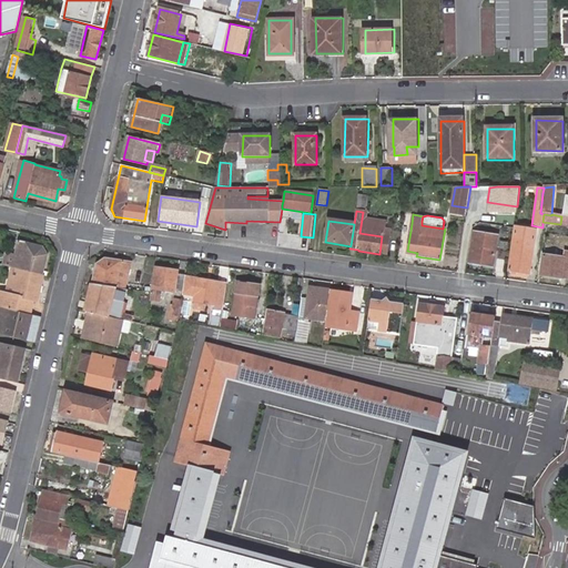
[(513,241),(508,271),(528,274),(533,251),(536,230),(515,226),(513,241)]
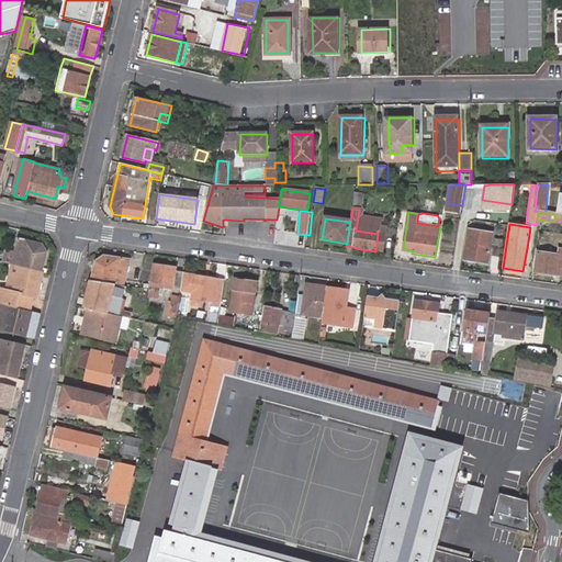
[(469,231),(464,261),(486,265),(492,235),(469,231)]
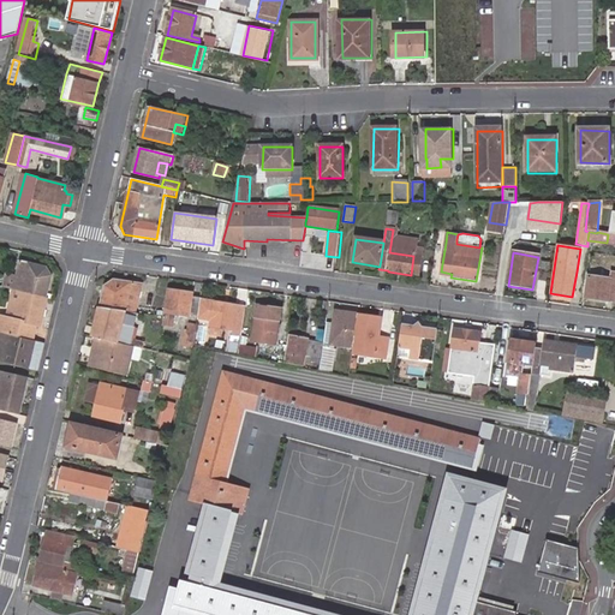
[(22,292),(46,298),(52,274),(47,268),(19,261),(12,290),(13,290),(22,292)]
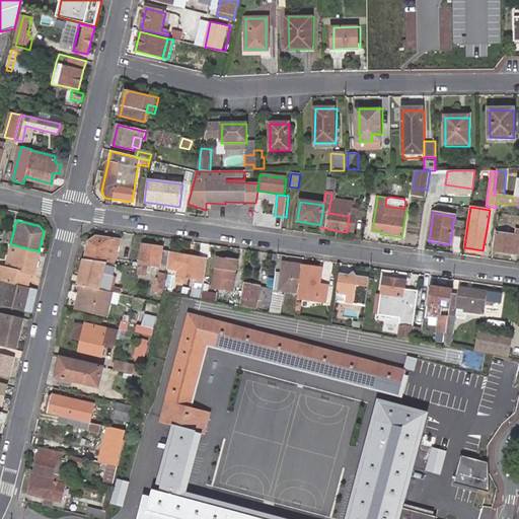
[(495,251),(518,255),(518,248),(518,231),(515,231),(514,237),(497,234),(495,251)]
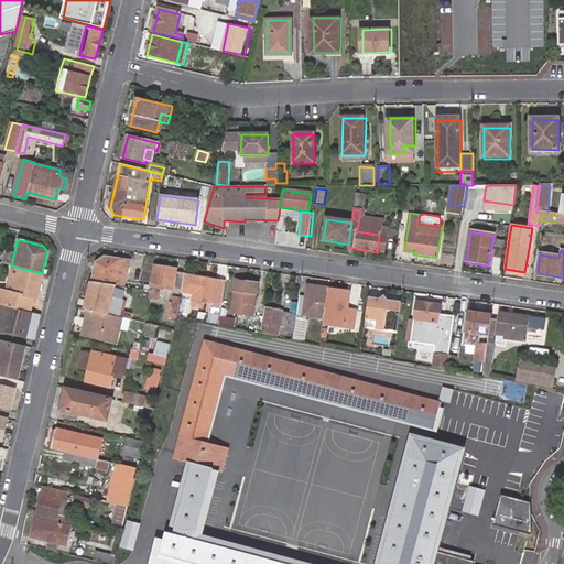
[(96,262),(91,281),(115,285),(125,286),(129,261),(104,257),(96,262)]
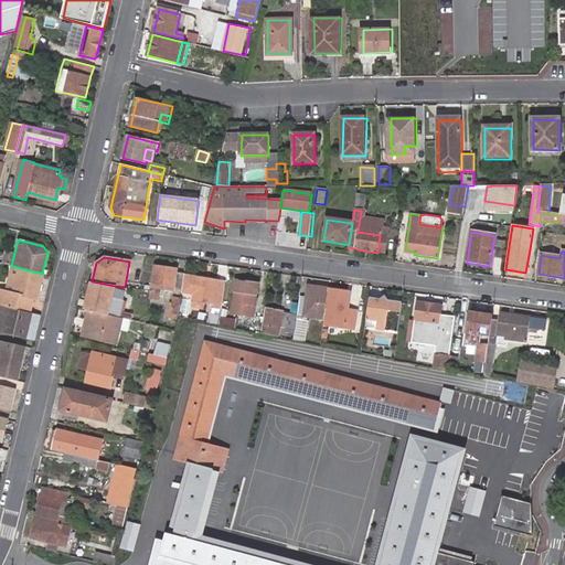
[(13,294),(20,268),(12,266),(7,291),(13,294)]
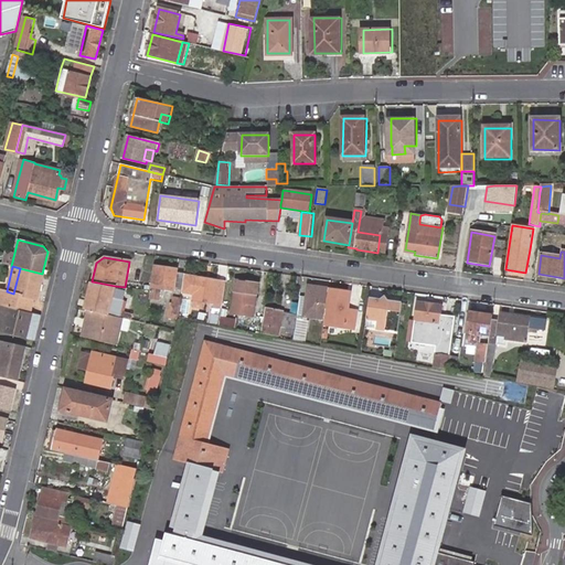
[(152,287),(150,287),(150,291),(149,299),(157,300),(159,289),(172,291),(172,290),(176,273),(176,270),(156,267),(152,287)]
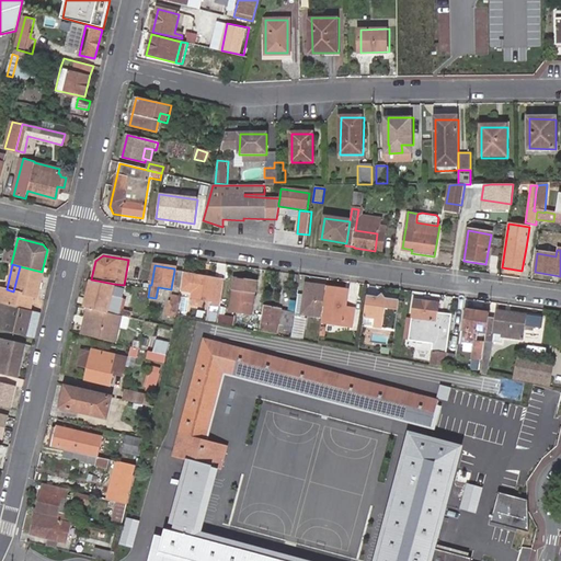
[(35,298),(42,272),(20,266),(13,292),(7,289),(1,288),(0,290),(0,302),(29,310),(33,297),(35,298)]
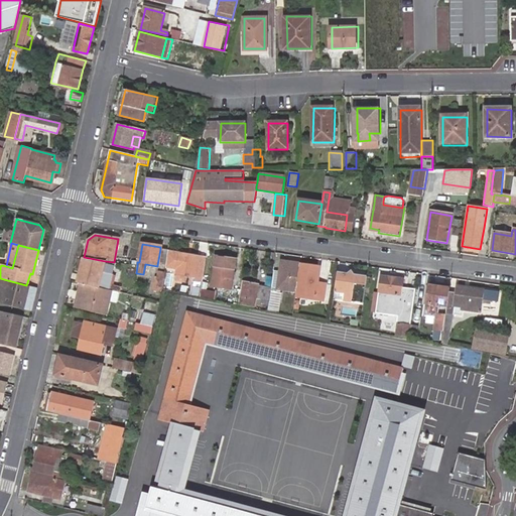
[(160,249),(157,265),(164,266),(166,250),(160,249)]
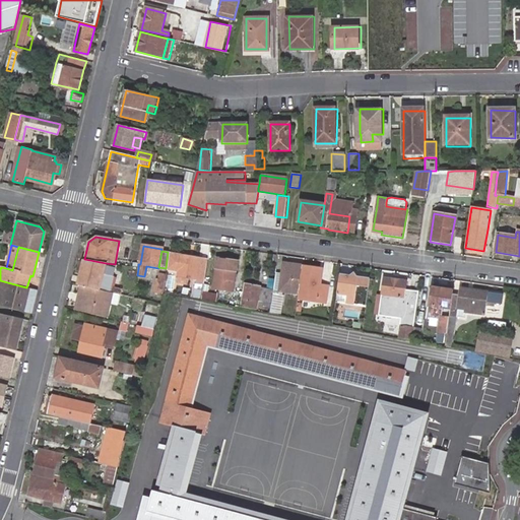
[(196,280),(199,259),(180,256),(176,283),(185,284),(186,278),(196,280)]
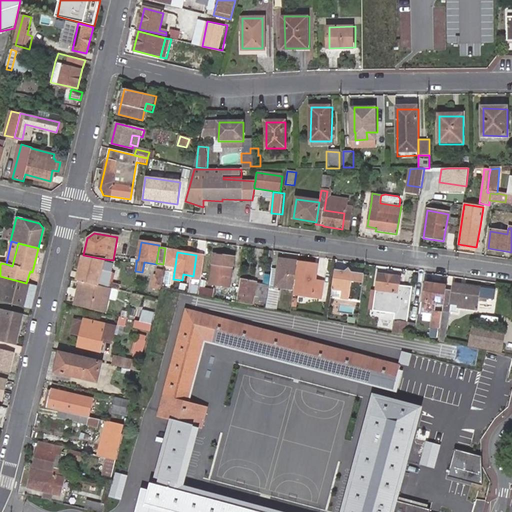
[(77,280),(79,281),(82,282),(92,284),(98,286),(99,286),(100,286),(105,287),(105,288),(106,288),(108,276),(100,274),(104,259),(83,255),(77,280)]
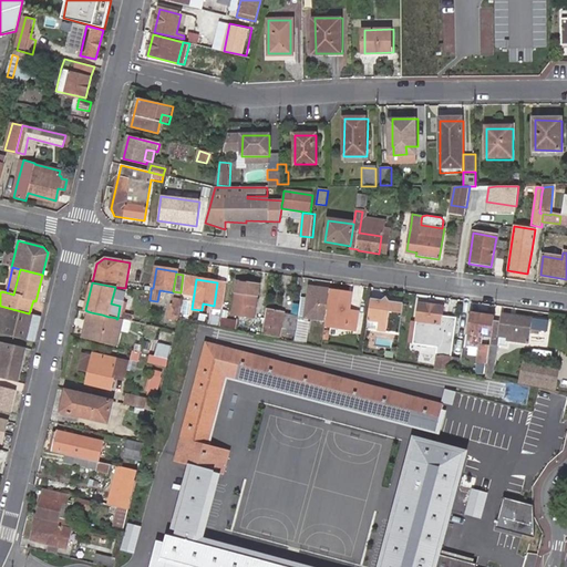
[(214,306),(214,311),(220,312),(225,284),(217,282),(214,306)]
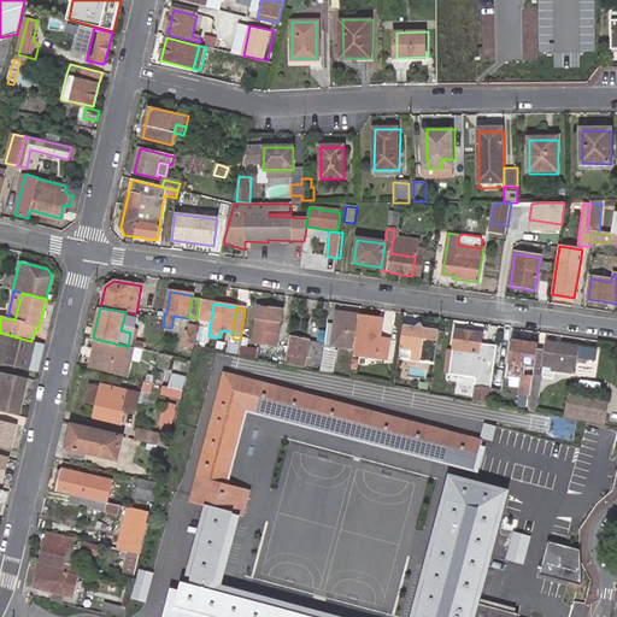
[(281,312),(256,307),(253,330),(252,335),(272,339),(274,333),(275,327),(278,327),(281,312)]
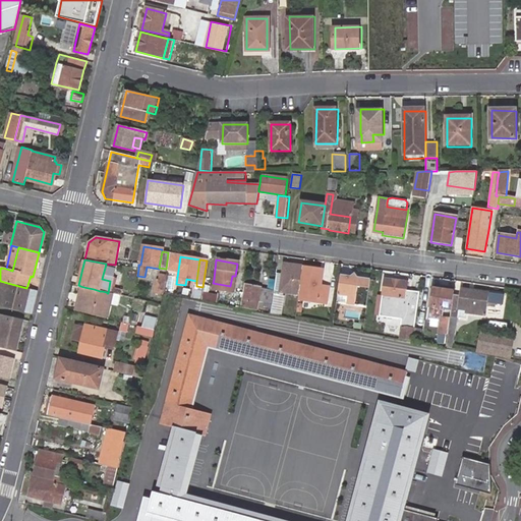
[(298,294),(302,268),(283,266),(279,291),(298,294)]
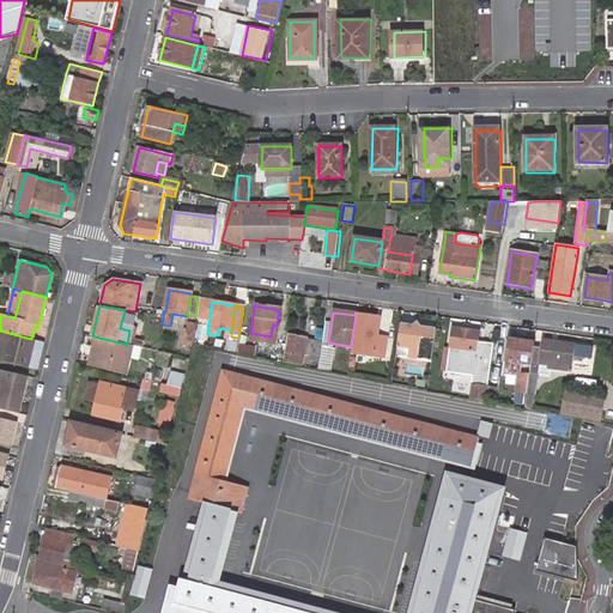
[(351,346),(350,352),(382,357),(384,339),(376,338),(378,319),(356,315),(351,346)]
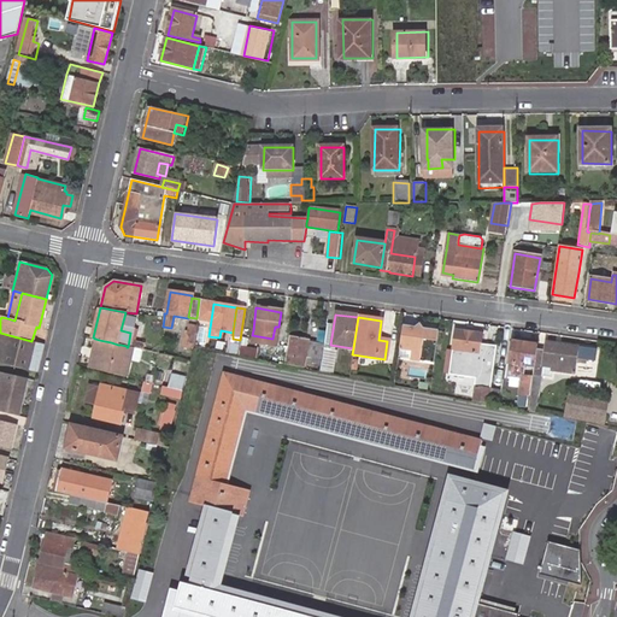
[(193,350),(197,327),(189,325),(186,348),(193,350)]
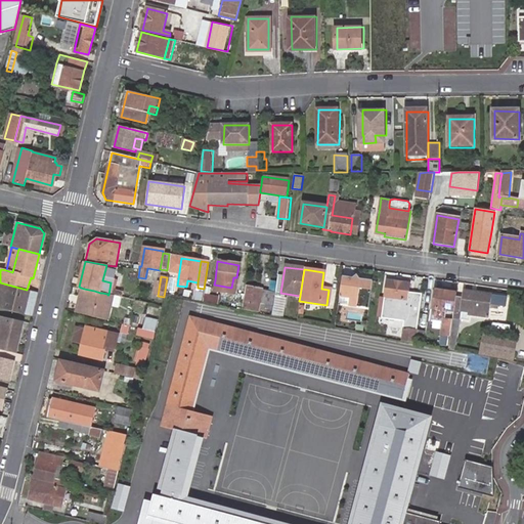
[(349,305),(367,307),(372,281),(357,279),(355,276),(352,279),(341,277),(339,296),(350,298),(349,305)]
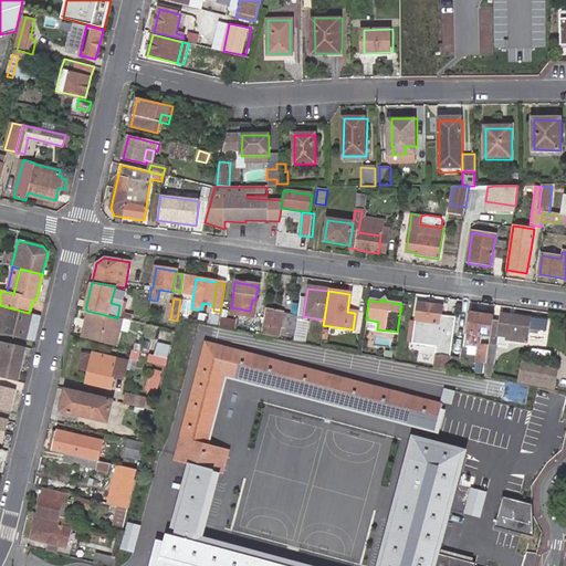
[(436,354),(450,356),(454,317),(441,315),(441,307),(417,304),(412,343),(437,346),(436,354)]
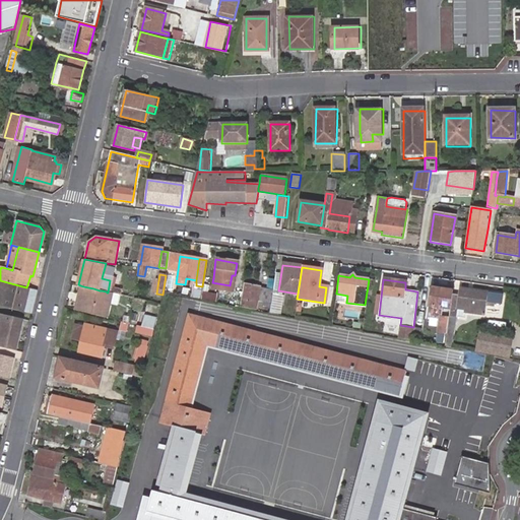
[(24,311),(29,288),(26,287),(0,280),(0,284),(1,285),(6,286),(1,306),(24,311)]
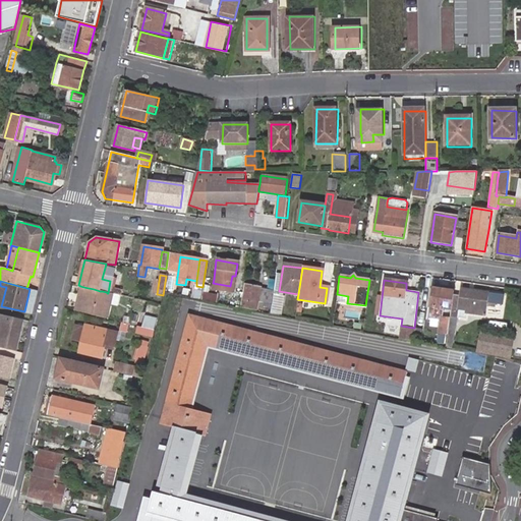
[(80,286),(74,310),(77,311),(100,316),(107,319),(111,302),(118,304),(120,295),(108,293),(107,293),(107,292),(102,291),(101,291),(100,291),(94,289),(83,287),(80,286)]
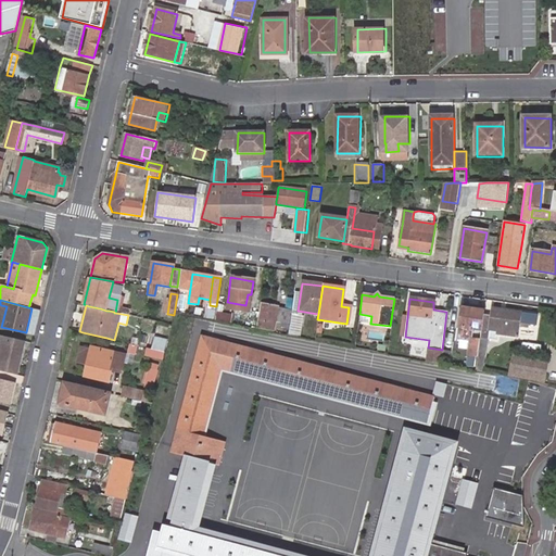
[(210,305),(207,318),(215,319),(216,314),(216,306),(210,305)]
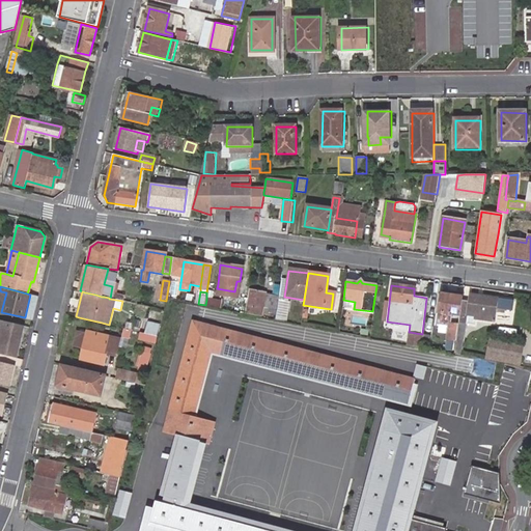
[(269,311),(277,312),(279,296),(264,295),(248,291),(245,309),(245,312),(262,314),(263,305),(267,306),(270,306),(269,311)]
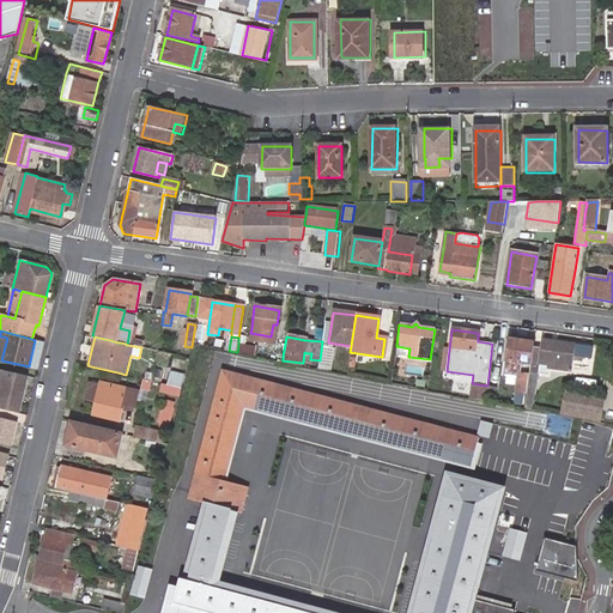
[(37,369),(44,343),(35,340),(29,366),(37,369)]
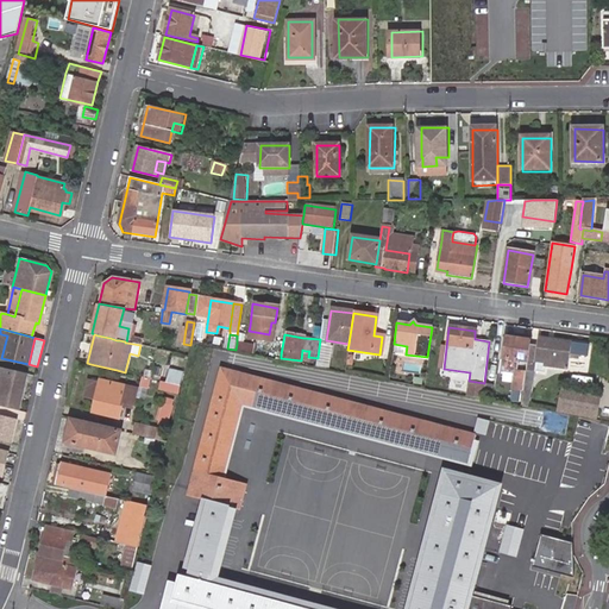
[(528,345),(529,341),(504,338),(501,358),(526,362),(528,345)]
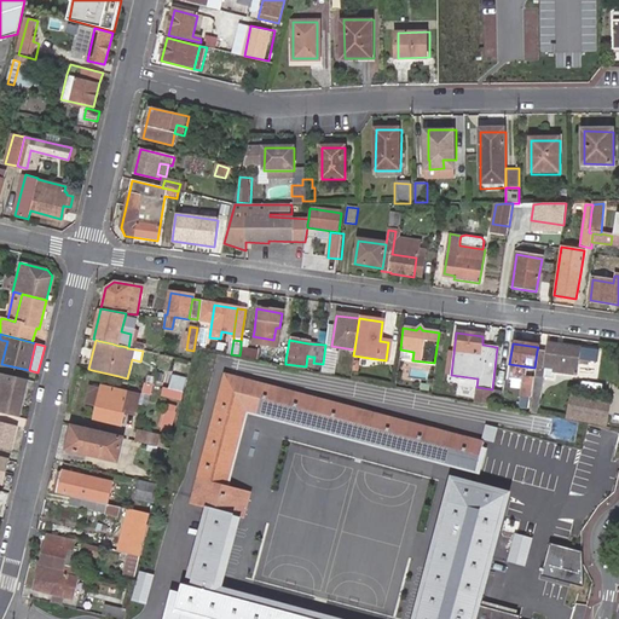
[(547,352),(537,351),(534,368),(533,379),(542,380),(543,380),(545,369),(551,370),(551,374),(574,377),(576,366),(585,368),(586,364),(595,365),(597,352),(548,346),(547,352)]
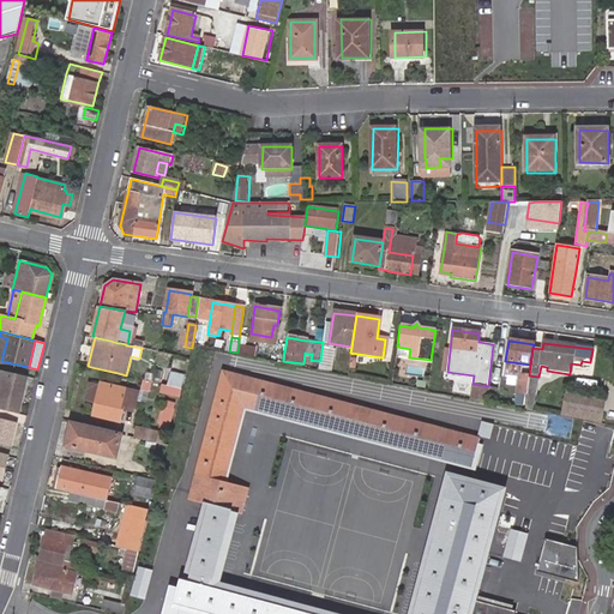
[(239,347),(238,353),(256,357),(257,349),(239,347)]
